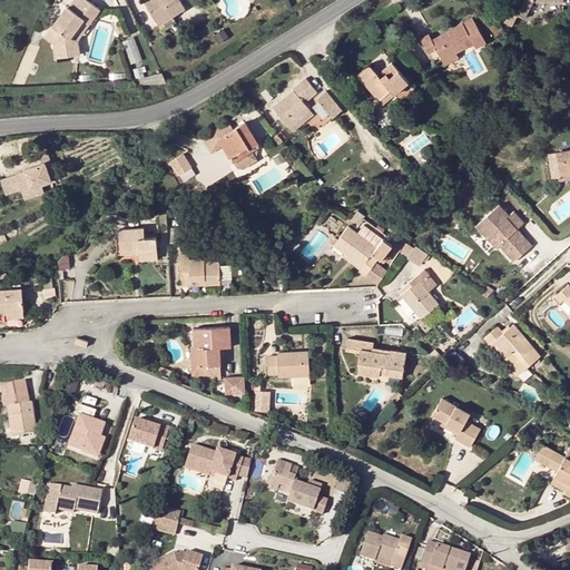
[(59,58),(76,56),(74,38),(91,13),(97,18),(104,9),(90,0),(77,0),(72,7),(70,7),(57,26),(55,26),(47,36),(57,42),(59,58)]
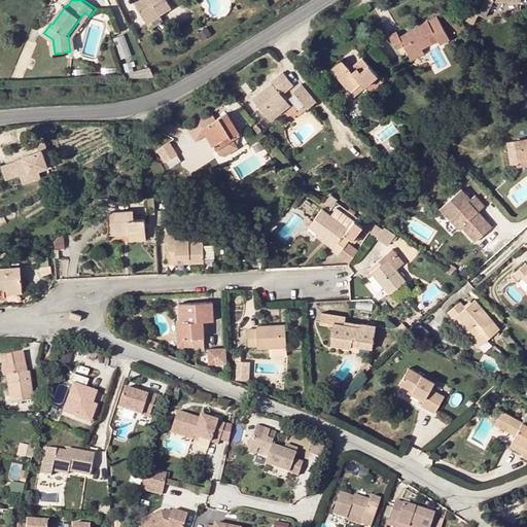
[(161,11),(163,13),(175,5),(172,0),(137,0),(149,19),(161,11)]
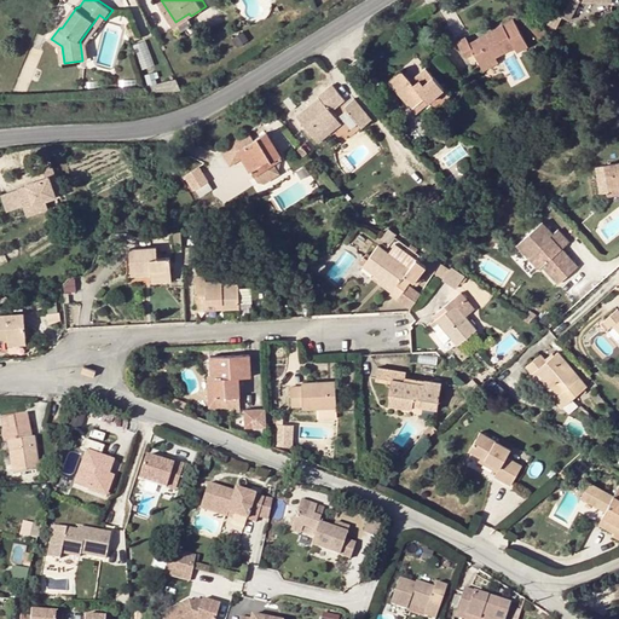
[(560,0),(555,11),(571,19),(579,1),(603,0),(560,0)]
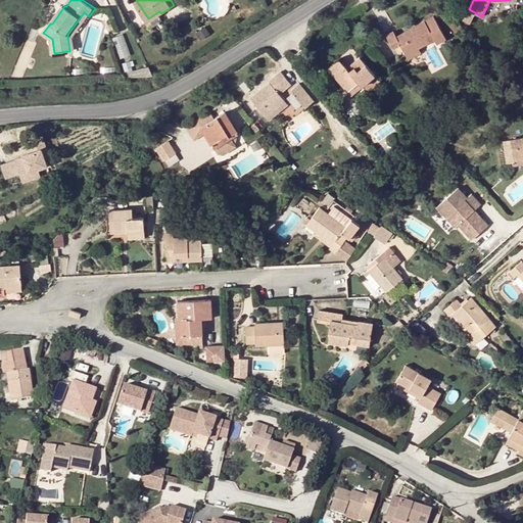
[(162,15),(161,13),(159,11),(148,18),(150,22),(162,15)]
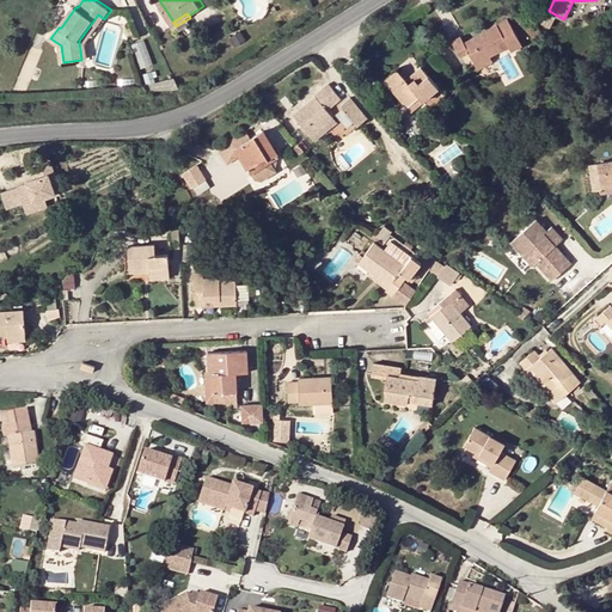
[(89,42),(104,19),(98,14),(79,41),(81,60),(90,59),(89,42)]
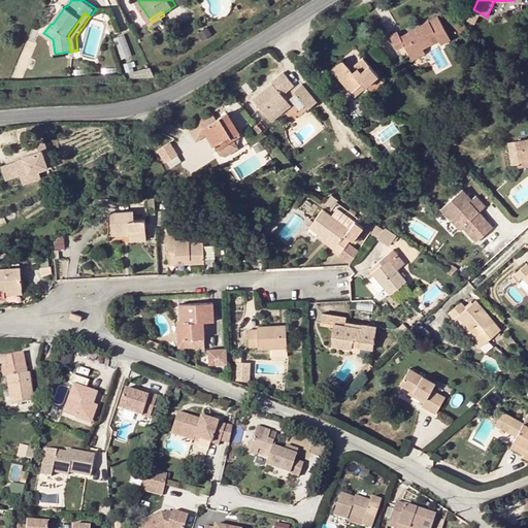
[(438,40),(440,44),(451,39),(437,15),(400,36),(397,31),(390,35),(397,50),(404,45),(409,56),(422,48),(438,40)]
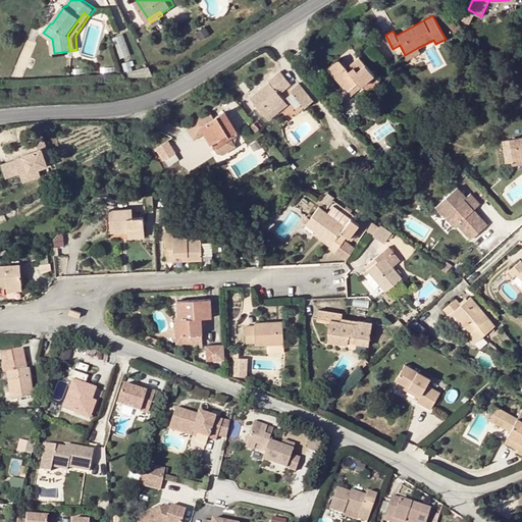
[(123,33),(113,37),(122,58),(133,54),(123,33)]
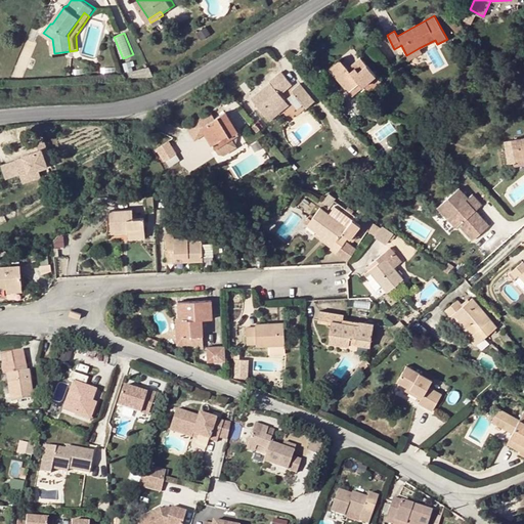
[(419,48),(406,55),(409,59),(422,53),(419,48)]
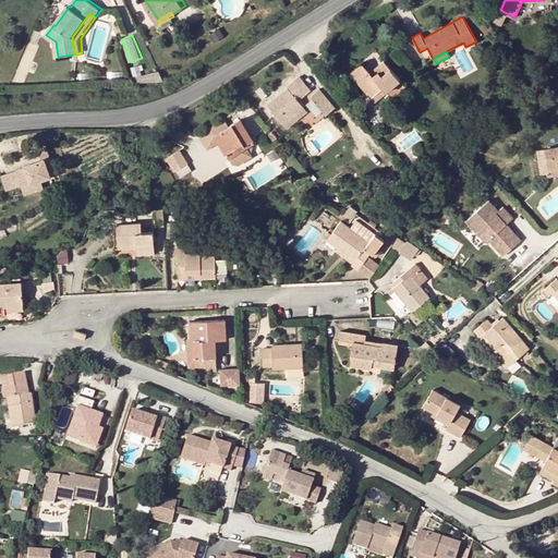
[(373,74),(386,63),(384,60),(370,72),(373,74)]
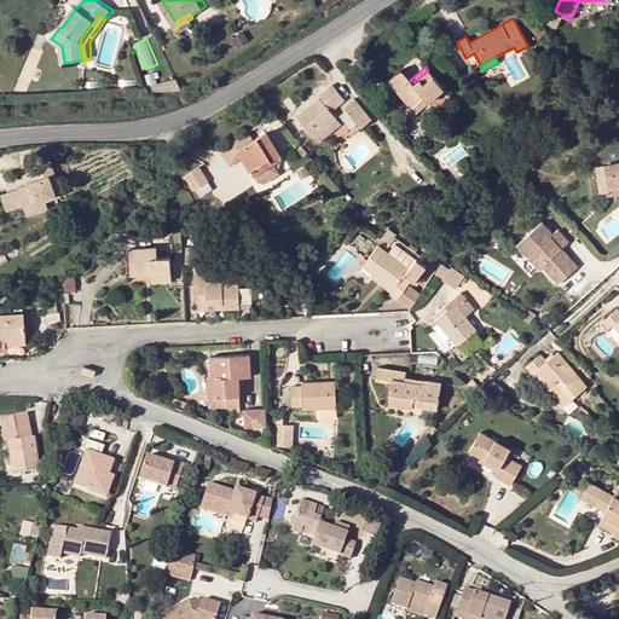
[(411,108),(412,106),(423,97),(428,102),(444,88),(428,70),(414,82),(410,80),(401,70),(388,81),(411,108)]
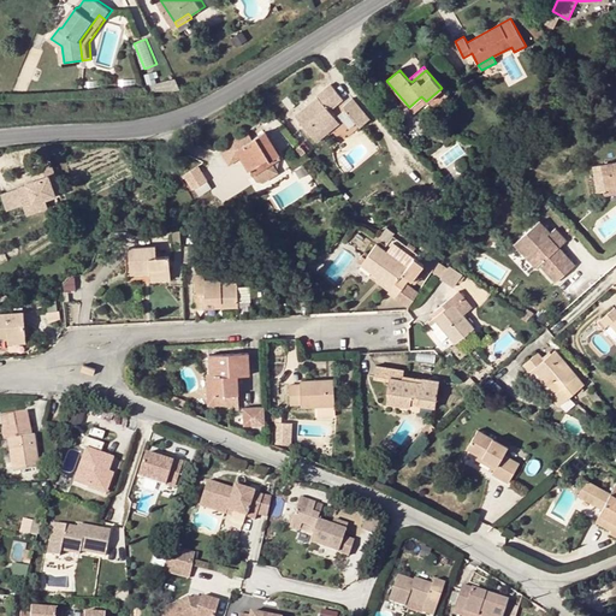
[(330,84),(317,96),(319,99),(296,117),(313,137),(336,118),(329,111),(324,104),(330,98),(335,105),(343,99),(330,84)]
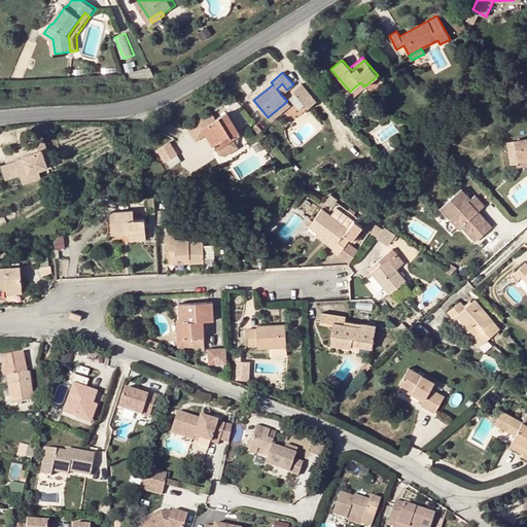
[(378,75),(364,86),(370,93),(383,81),(378,75)]
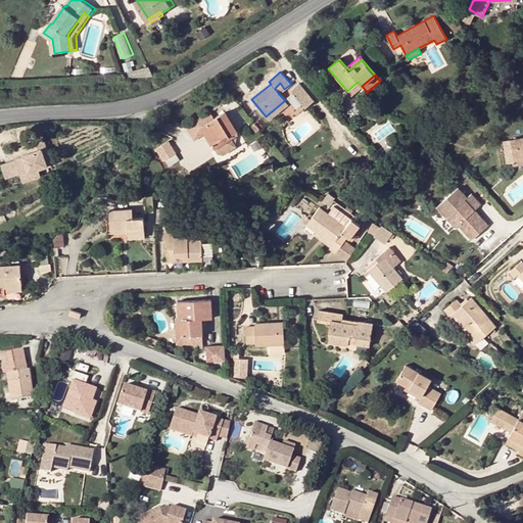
[(246,94),(250,90),(244,82),(239,86),(246,94)]
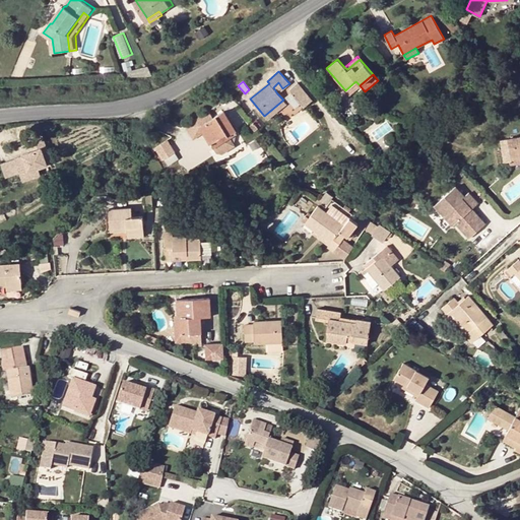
[(355,81),(346,89),(349,93),(360,85),(355,81)]
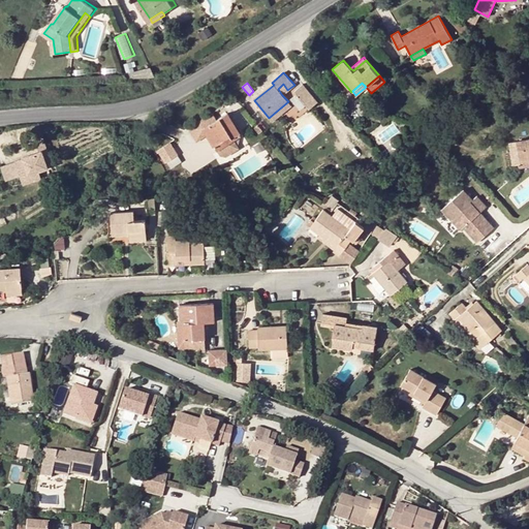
[(278,89),(282,95),(287,90),(283,84),(278,89)]
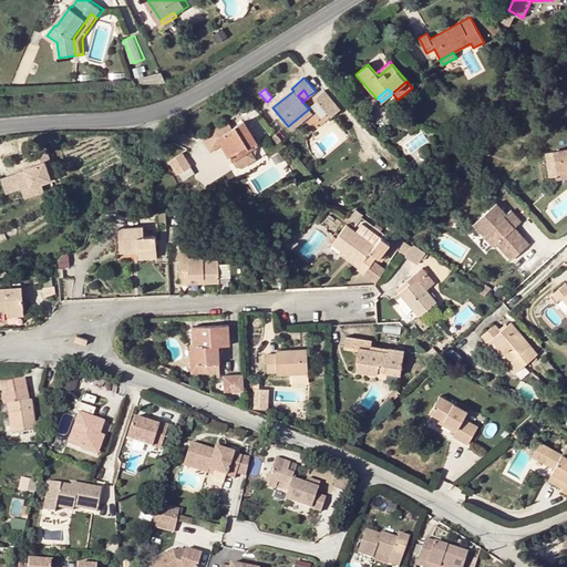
[(325,90),(316,98),(332,116),(341,109),(325,90)]
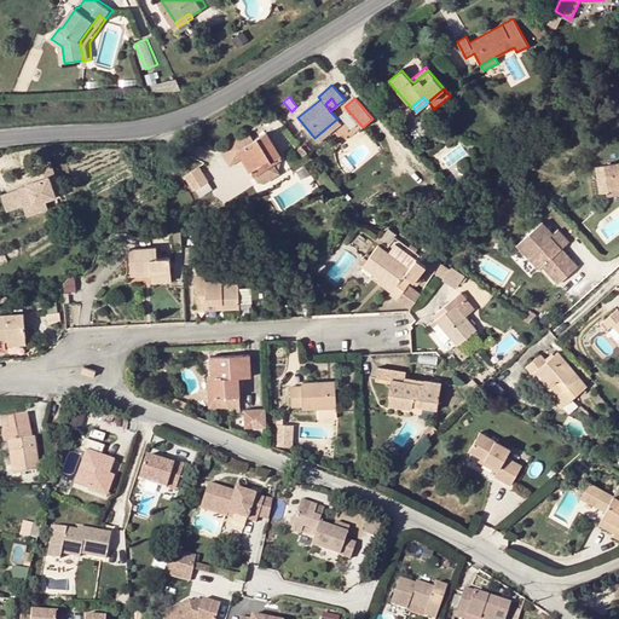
[(337,119),(314,138),(317,140),(324,134),(325,136),(340,123),(337,119)]
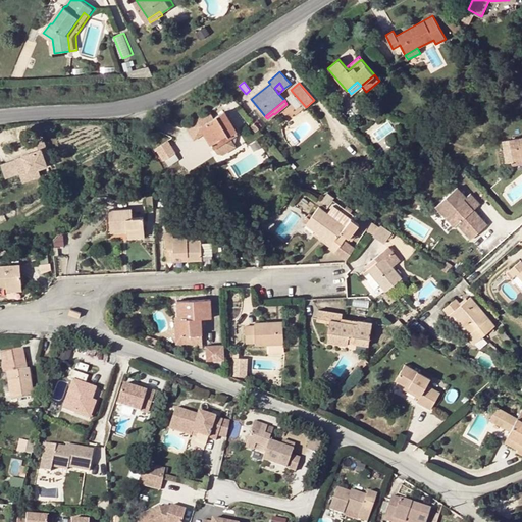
[(223,153),(230,148),(222,136),(226,133),(230,134),(237,129),(223,110),(200,126),(216,152),(223,153)]
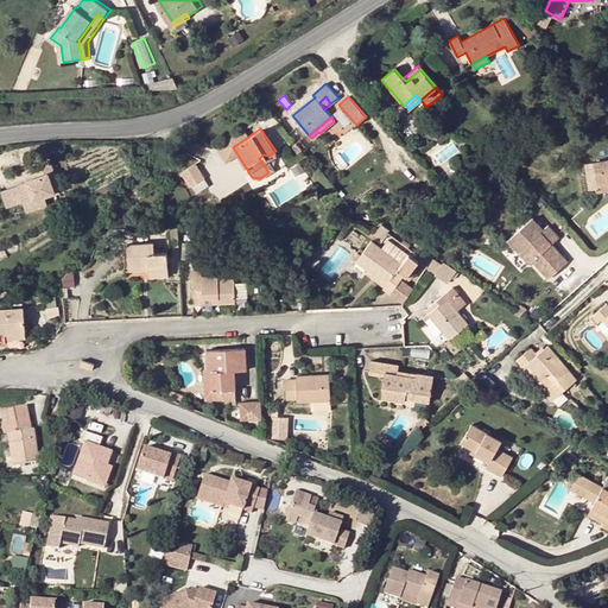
[(268,160),(264,154),(259,158),(268,172),(274,169),(268,160)]
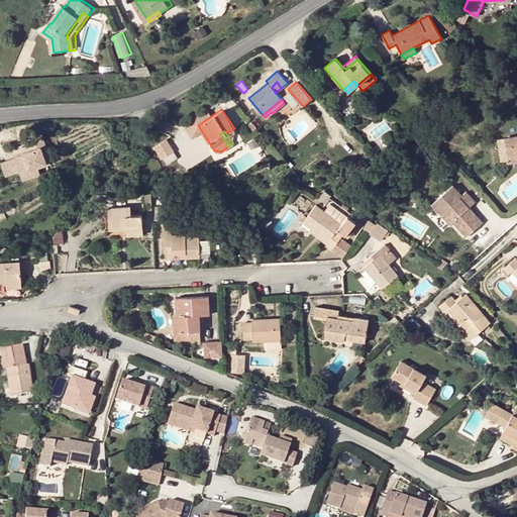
[(516,135),(499,139),(502,162),(508,161),(509,161),(509,156),(516,153),(516,135)]
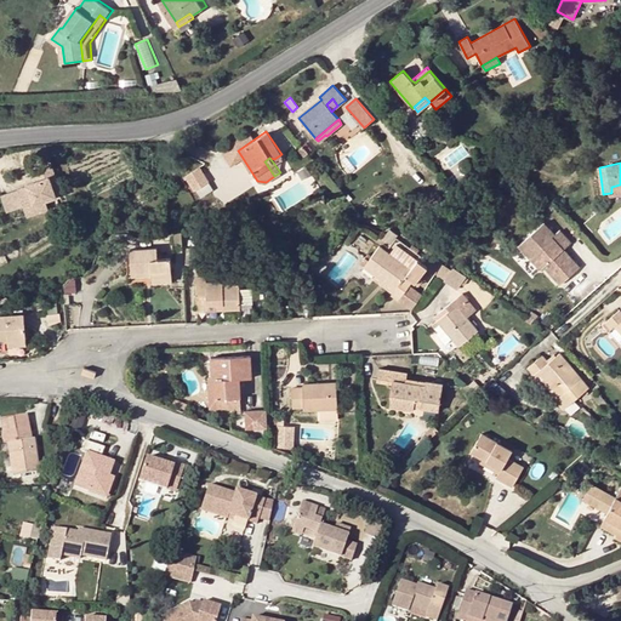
[(26,200),(34,195),(33,192),(52,182),(46,171),(43,172),(39,165),(23,174),(24,177),(20,180),(21,183),(18,184),(26,200)]
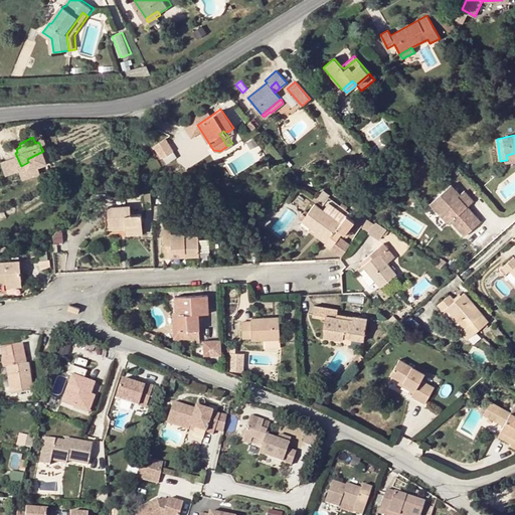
[(166,164),(178,156),(167,137),(155,145),(166,164)]
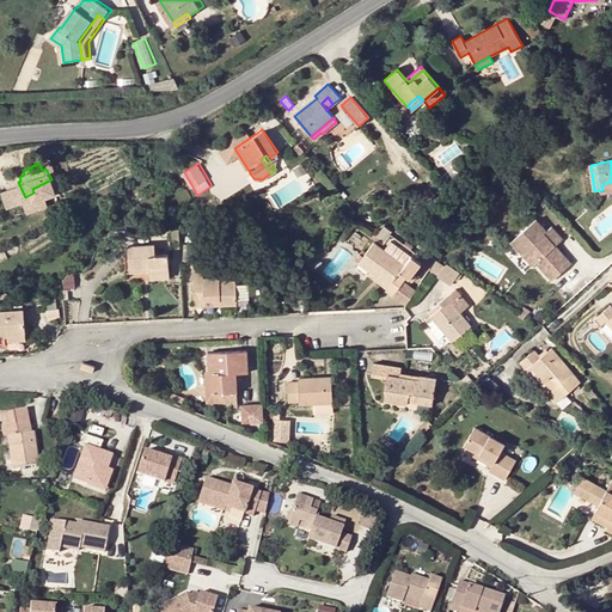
[(601,190),(601,194),(611,191),(611,182),(603,184),(603,190),(601,190)]
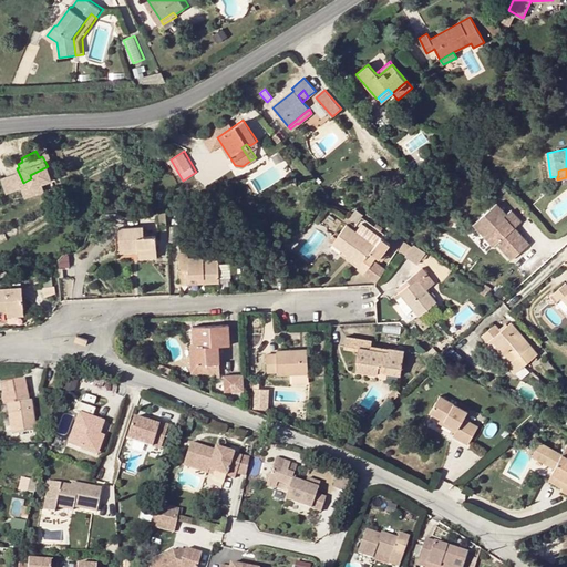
[(391,182),(400,192),(406,185),(399,176),(391,182)]
